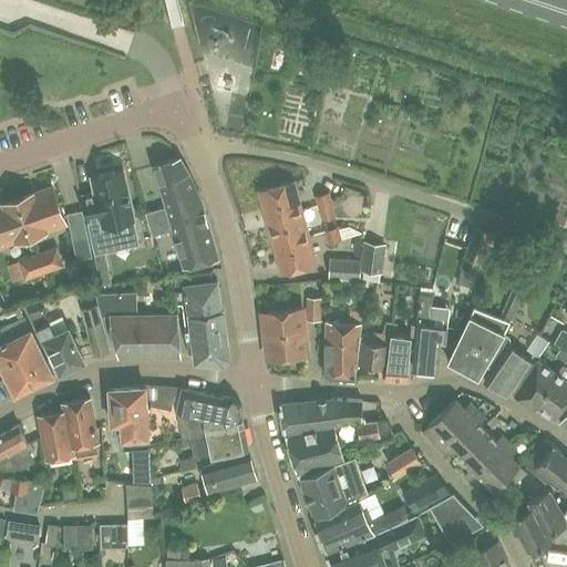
[(205,210),(203,203),(189,173),(179,156),(155,163),(167,206),(146,212),(150,226),(205,210)]
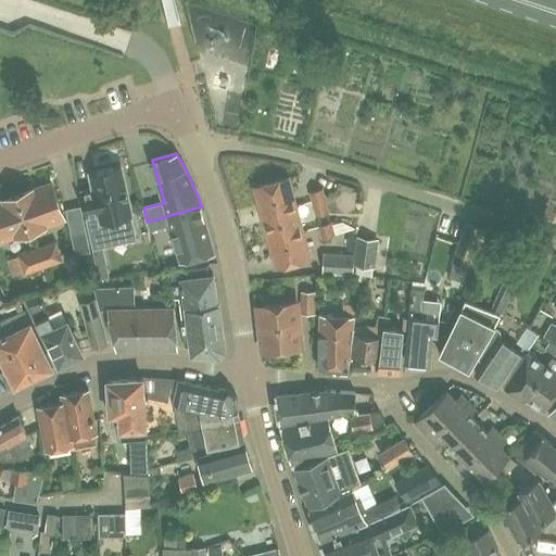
[(79,189),(93,249),(117,243),(112,219),(131,215),(121,164),(90,171),(93,186),(79,189)]
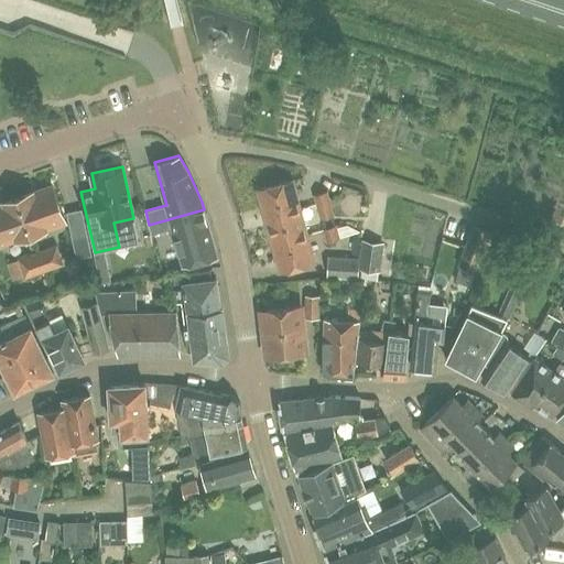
[(266,217),(300,207),(292,181),(258,190),(266,217)]
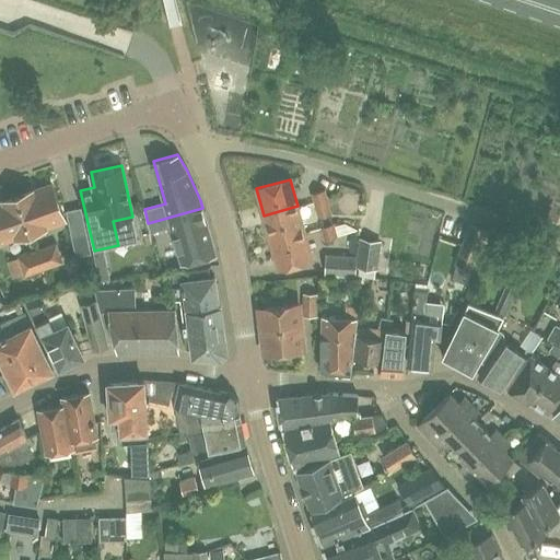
[(51,183),(18,195),(30,232),(65,220),(51,183)]
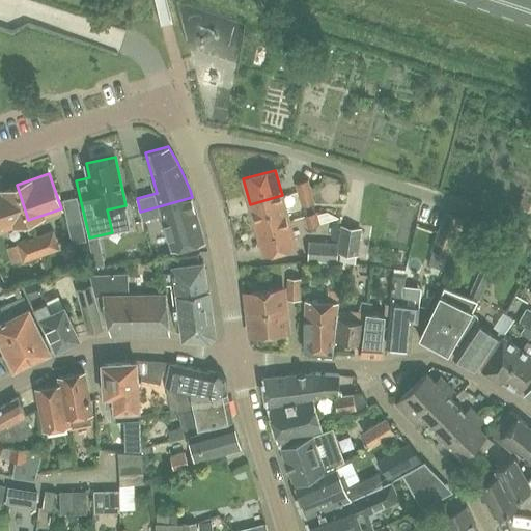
[(299,195),(311,191),(308,179),(295,183),(299,195)]
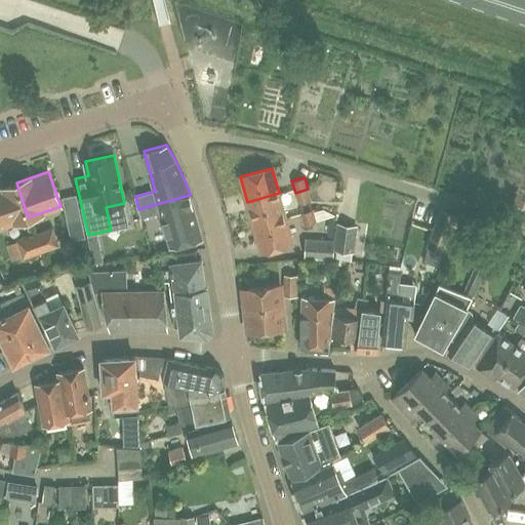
[(0,188),(0,226),(28,217),(16,183),(0,188)]
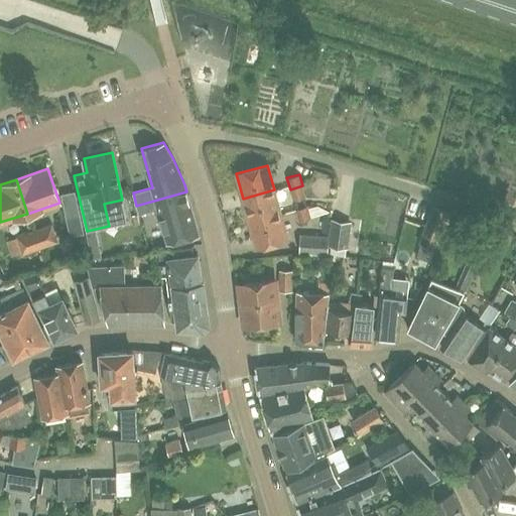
[(305,197),(302,186),(302,185),(290,189),(293,201),(305,197)]
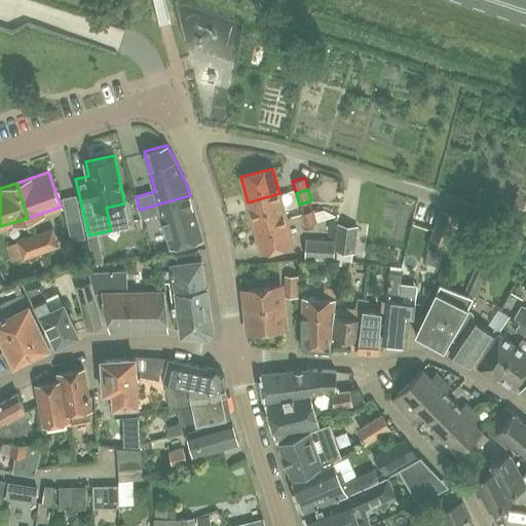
[(254,227),(286,218),(279,193),(248,202),(254,227)]
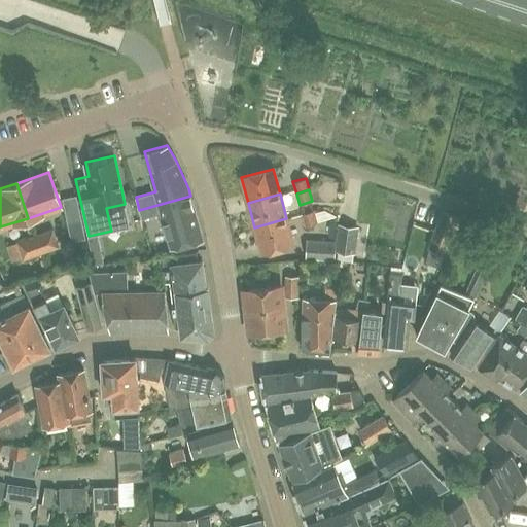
[(203,240),(190,196),(139,210),(143,218),(161,213),(171,248),(203,240)]
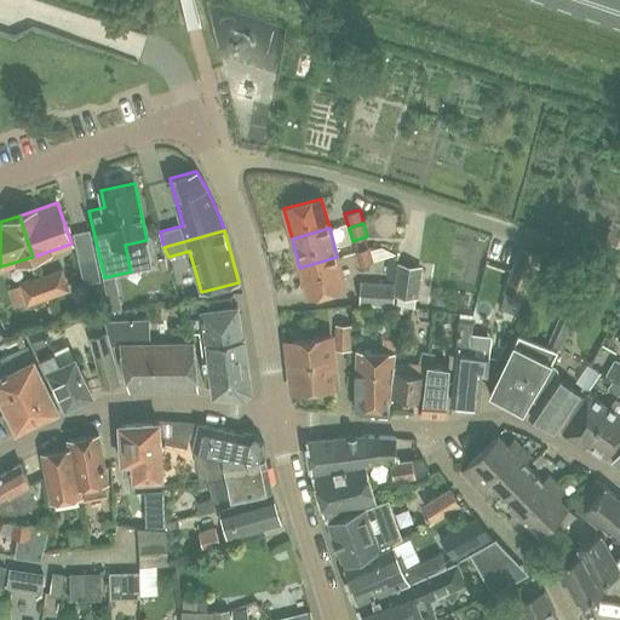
[(371,250),(369,246),(355,251),(359,267),(374,262),(371,250)]
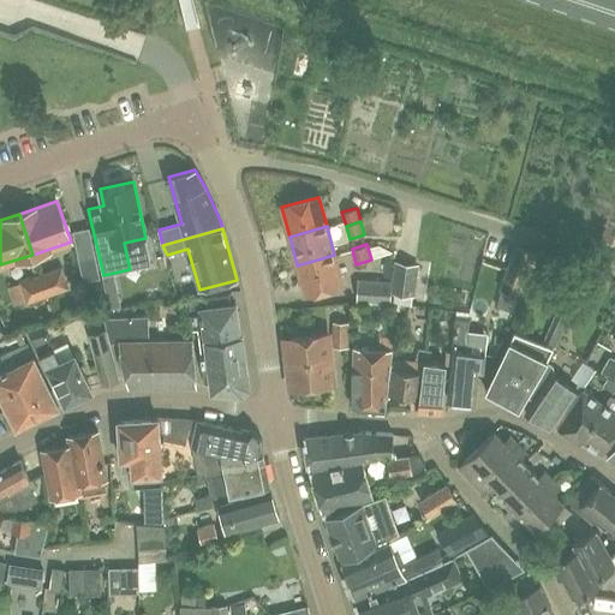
[(334,255),(297,266),(305,294),(342,285),(334,255)]
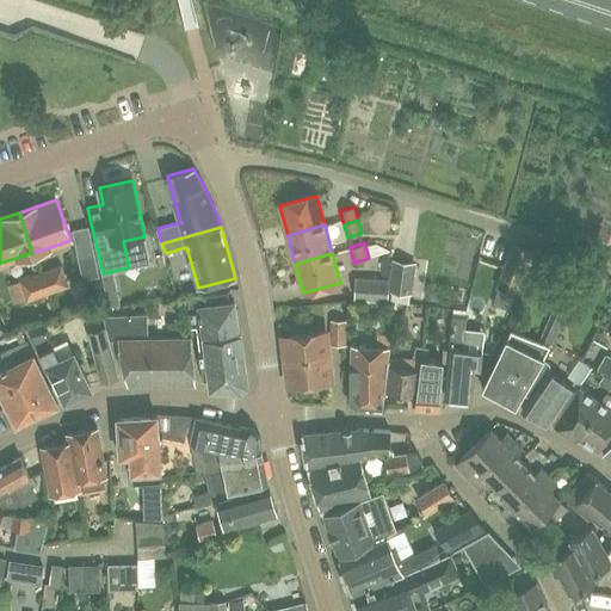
[(415,263),(392,259),(388,291),(412,295),(415,263)]
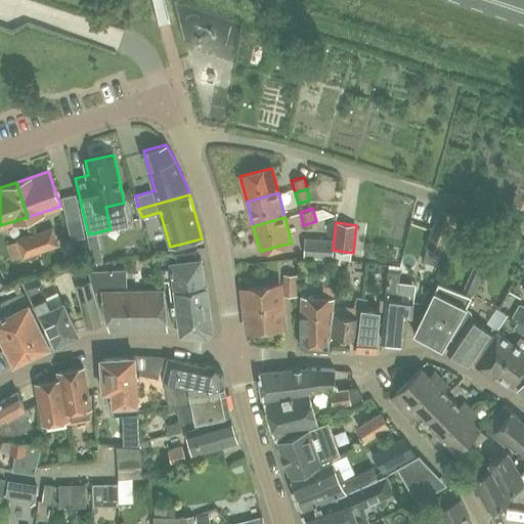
[(52,226),(33,233),(39,252),(59,245),(52,226)]
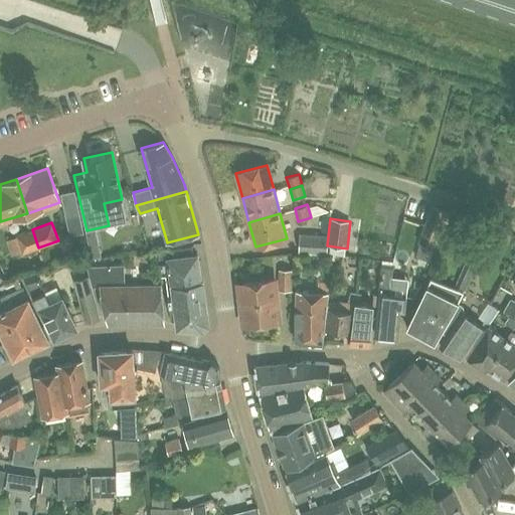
[(32,229),(15,234),(22,253),(38,247),(32,229)]
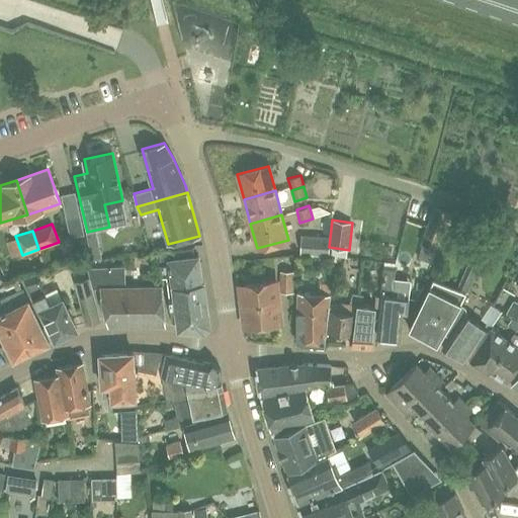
[(330,237),(301,235),(300,253),(329,255),(329,247),(330,237)]
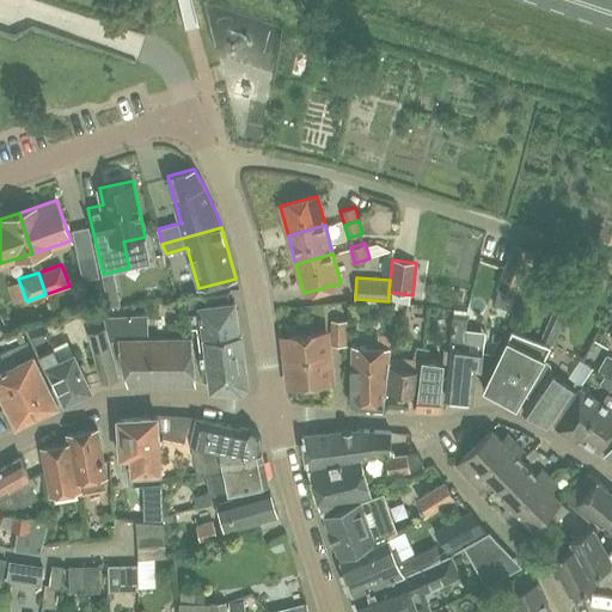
[(202,381),(210,380),(212,389),(240,391),(248,384),(240,334),(239,334),(236,303),(232,303),(231,291),(203,294),(204,298),(188,299),(190,329),(196,328),(202,381)]
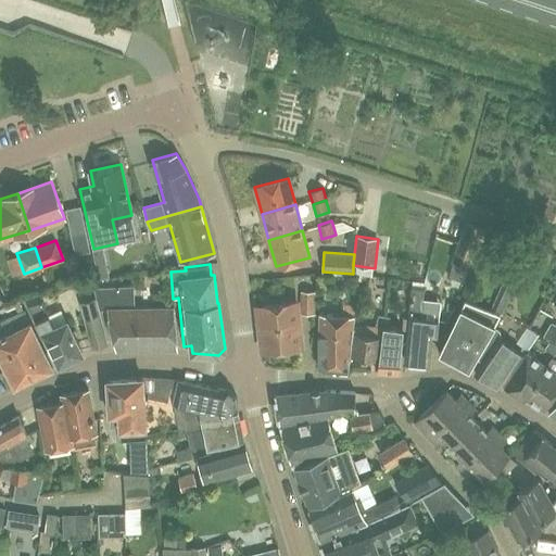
[(503,314),(521,270),(510,265),(491,310),(503,314)]
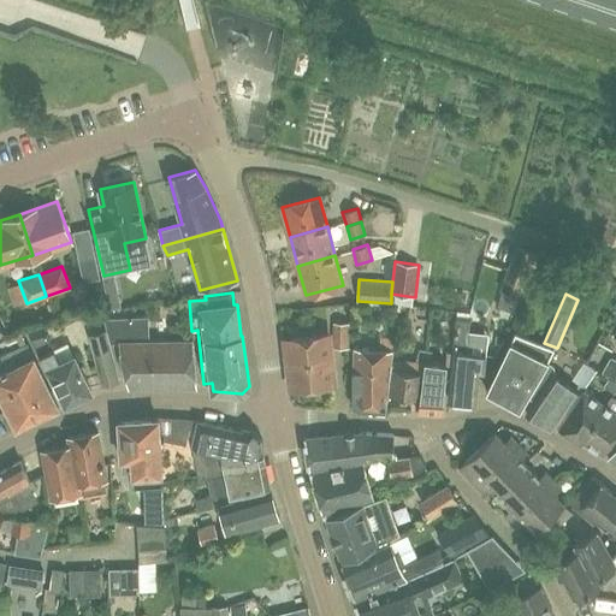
[(148,318),(114,319),(106,319),(111,342),(119,341),(129,386),(197,386),(193,341),(149,342),(148,318)]
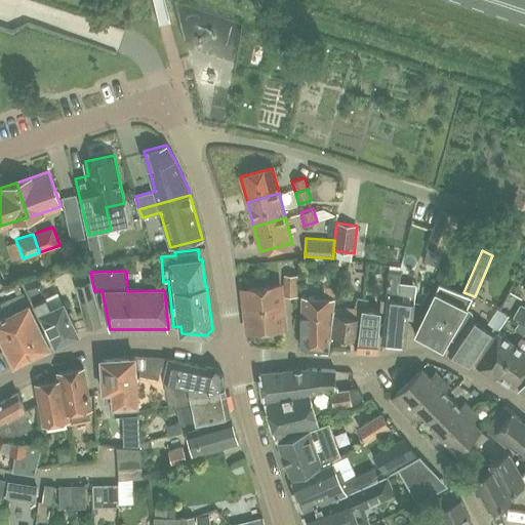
[(388,300),(384,341),(406,344),(407,329),(408,317),(413,318),(415,303),(416,290),(399,288),(401,272),(400,272),(389,271),(387,300),(388,300)]
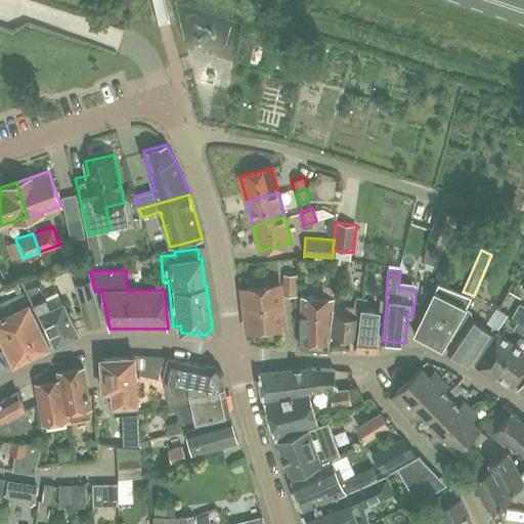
[(284,273),(282,296),(297,296),(297,274),(284,273)]
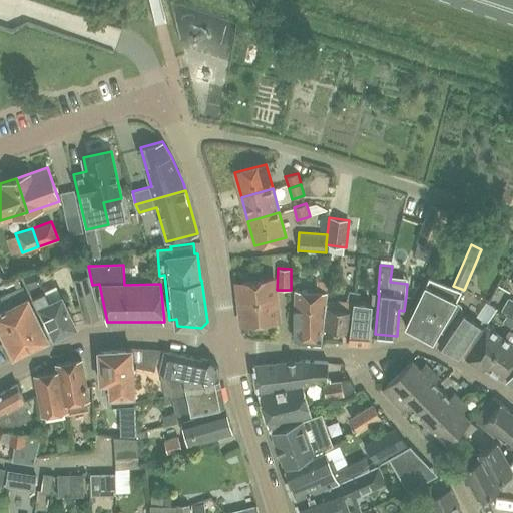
[(96,302),(89,275),(73,279),(80,306),(96,302)]
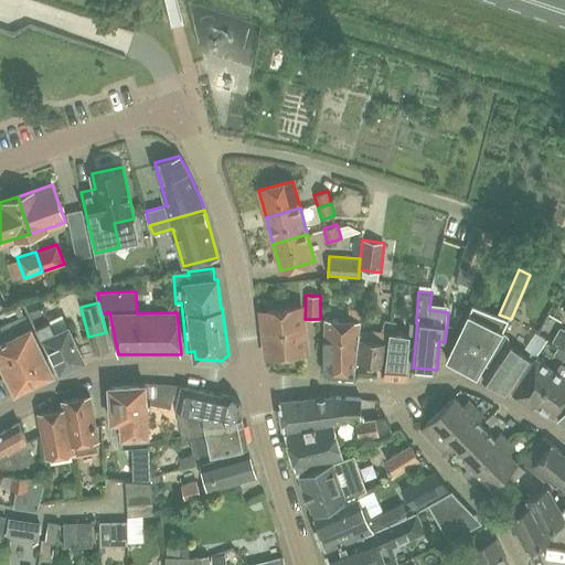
[(478,373),(502,330),(509,320),(472,306),(468,313),(446,359),(478,373)]
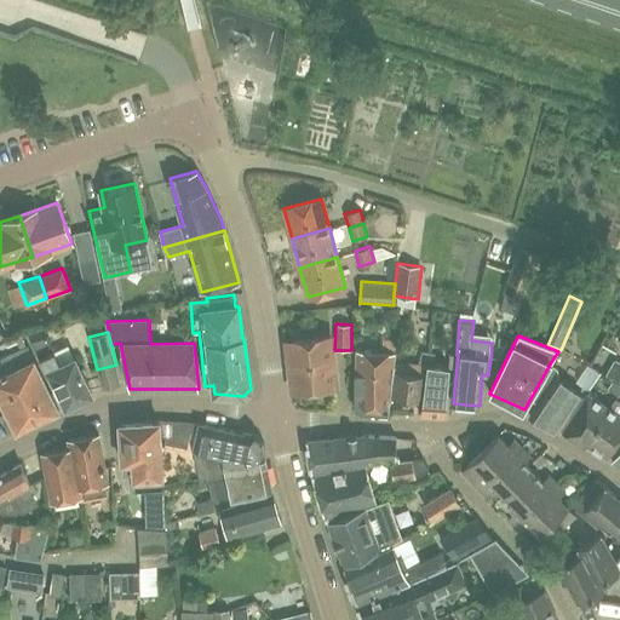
[(67,407),(92,394),(74,359),(61,365),(46,337),(30,342),(46,373),(49,372),(67,407)]
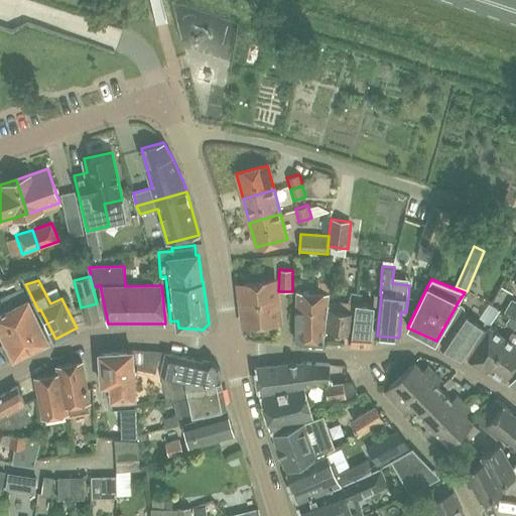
[(275,280),(239,284),(244,325),(279,320),(275,280)]
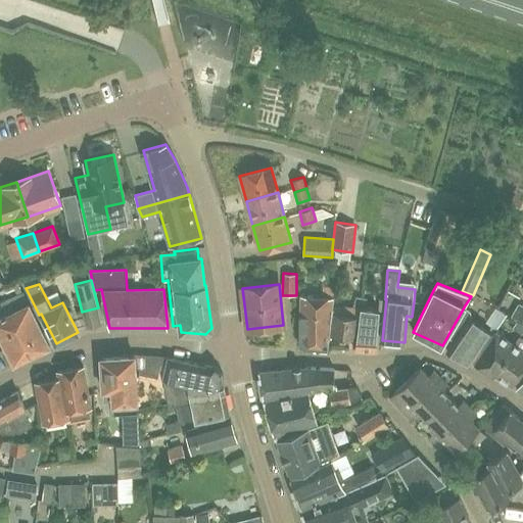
[(324,285),(323,297),(300,296),(298,342),(302,345),(326,348),(328,336),(330,337),(333,311),(334,298),(335,287),(324,285)]
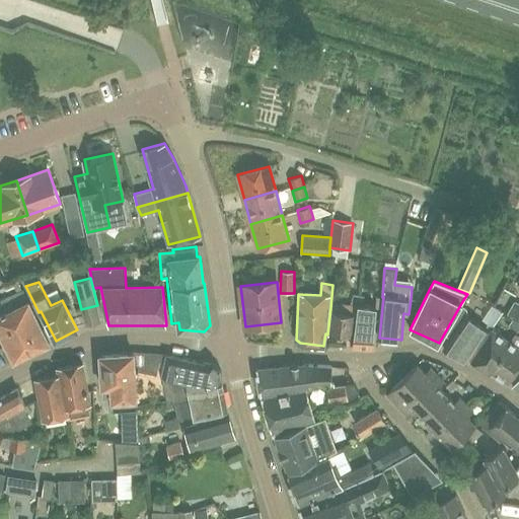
[(22,289),(0,299),(0,331),(14,360),(49,343),(22,289)]
